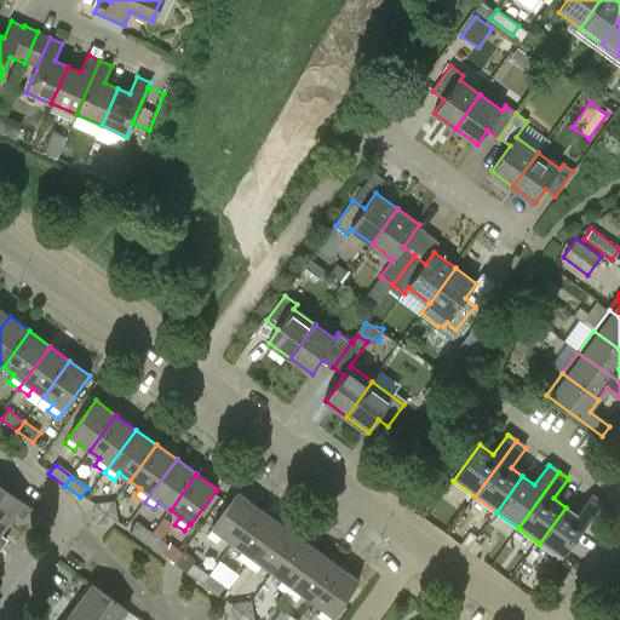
[(0,488),(0,518),(7,524),(16,512),(23,517),(30,507),(23,503),(22,504),(0,488)]
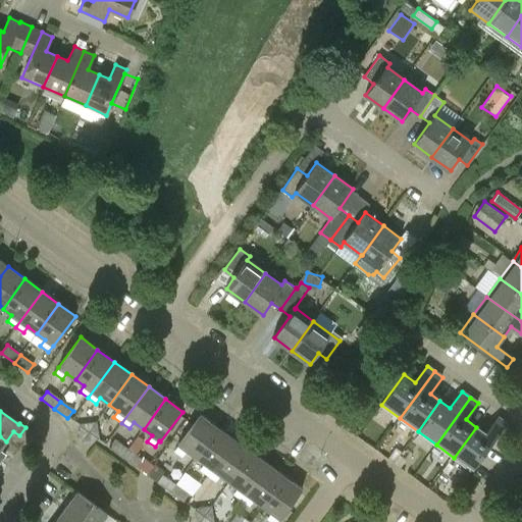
[(178,445),(179,445),(174,452),(181,457),(187,450),(196,457),(218,426),(201,414),(178,445)]
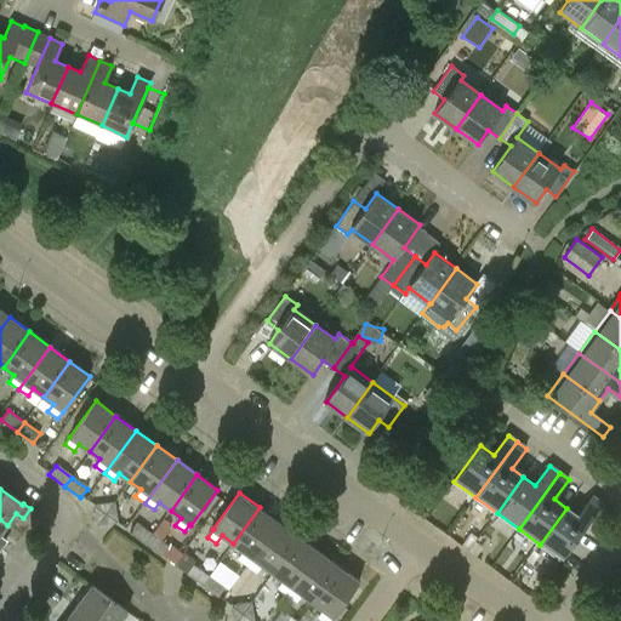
[(567,508),(540,545),(562,559),(602,505),(592,497),(579,517),(567,508)]
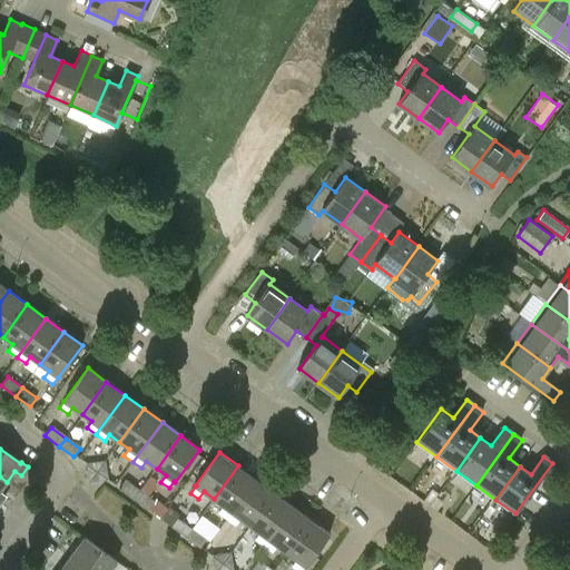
[(89,482),(105,462),(86,465),(89,482)]
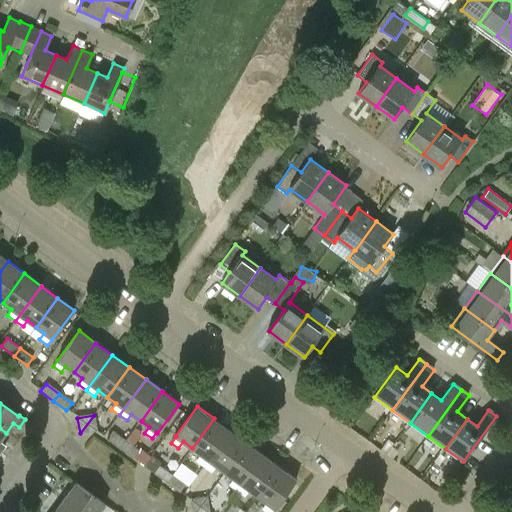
[(96,431),(94,415),(80,433),(96,431)]
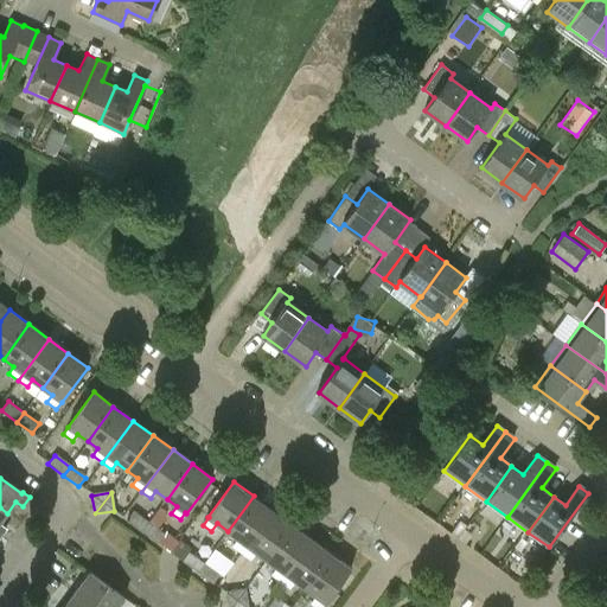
[(254,496),(228,531),(237,538),(231,545),(242,554),(273,510),(254,496)]
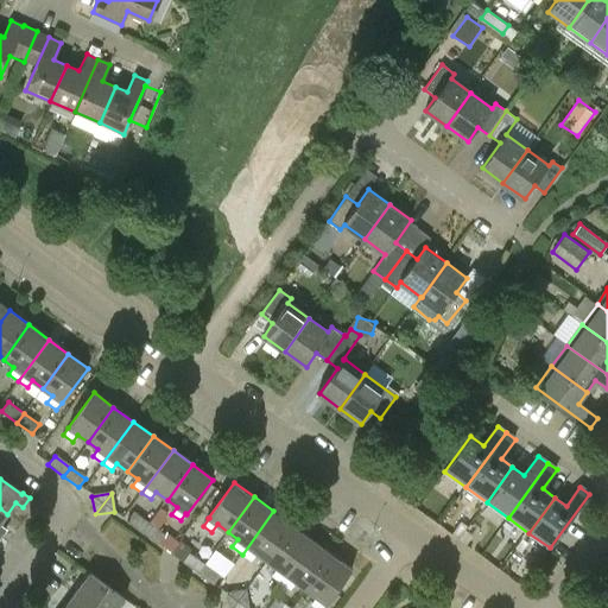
[(293,526),(273,511),(242,555),(251,561),(257,552),(267,561),(293,526)]
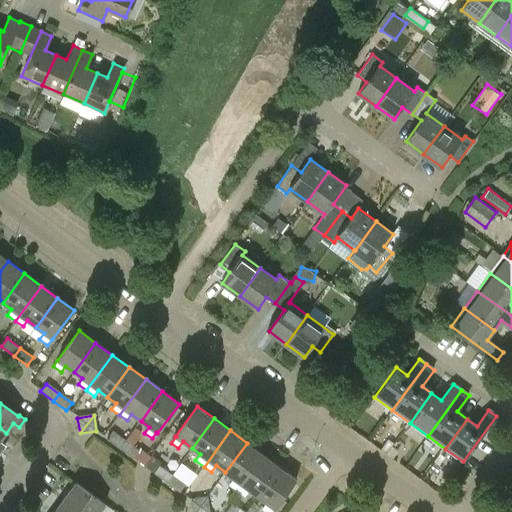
[(119,449),(124,441),(112,432),(106,439),(119,449)]
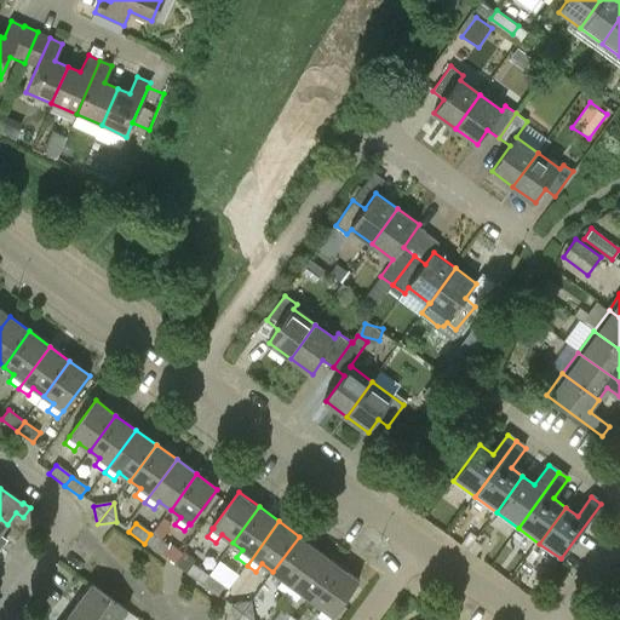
[(150,534),(144,544),(160,555),(162,552),(173,561),(179,552),(167,543),(166,545),(150,534)]
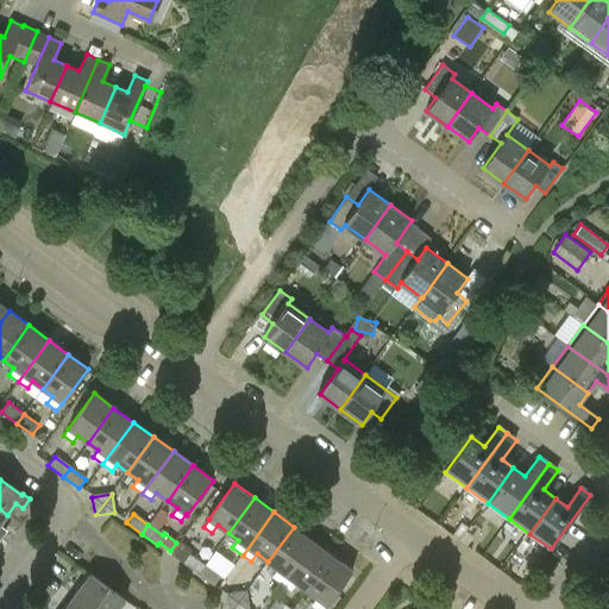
[(294,527),(268,562),(278,569),(272,576),(282,584),(314,541),(294,527)]
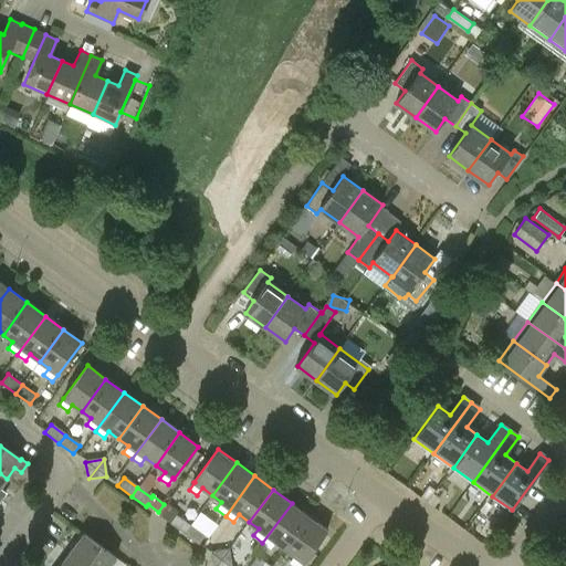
[(292,503),(262,543),(270,548),(275,542),(286,549),(310,516),(292,503)]
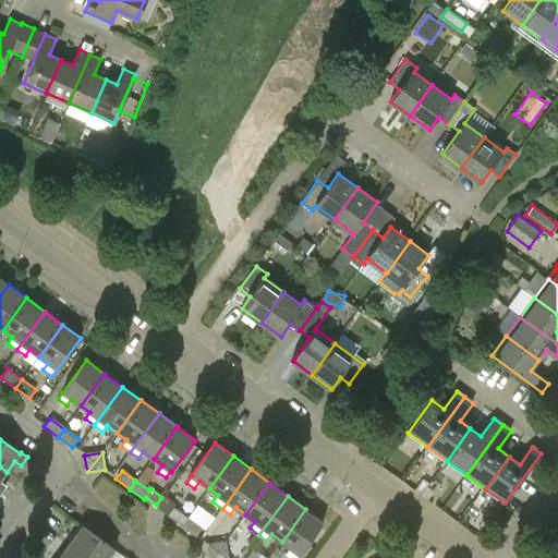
[(207,528),(215,513),(195,502),(187,517),(207,528)]
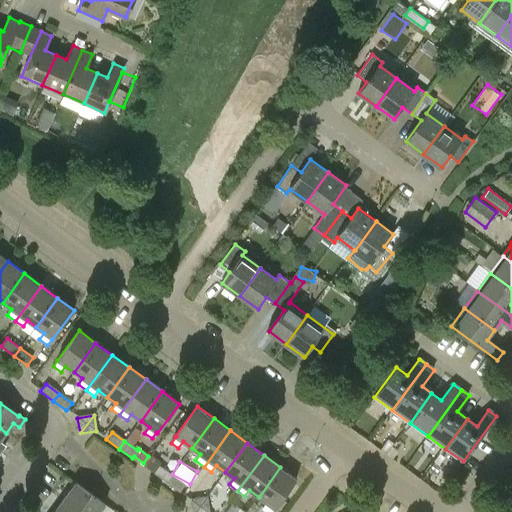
[(167,483),(172,476),(159,466),(154,474),(167,483)]
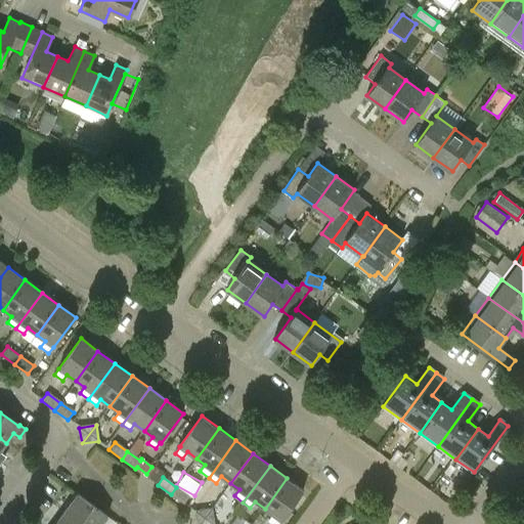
[(287,478),(265,509),(273,515),(268,521),(271,523),(276,523),(280,520),(281,521),(304,490),(287,478)]
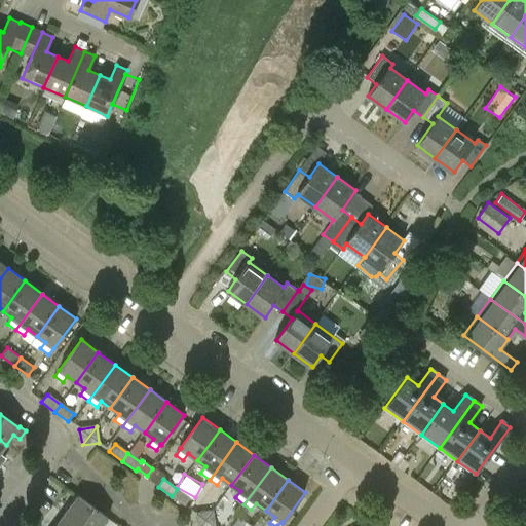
[(190,498),(177,489),(172,496),(185,506),(190,498)]
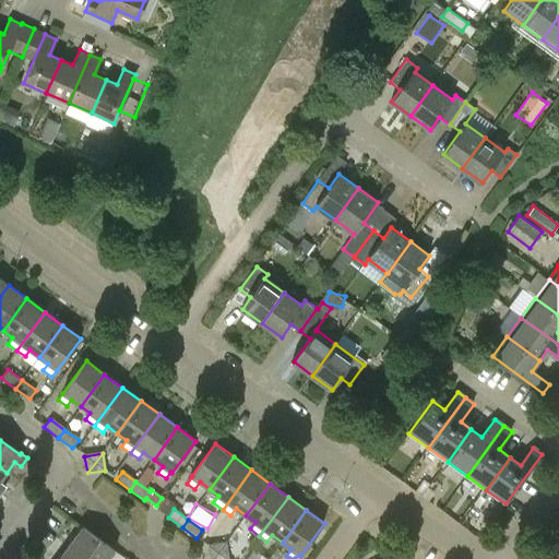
[(82,527),(69,546),(86,558),(108,558),(115,551),(82,527)]
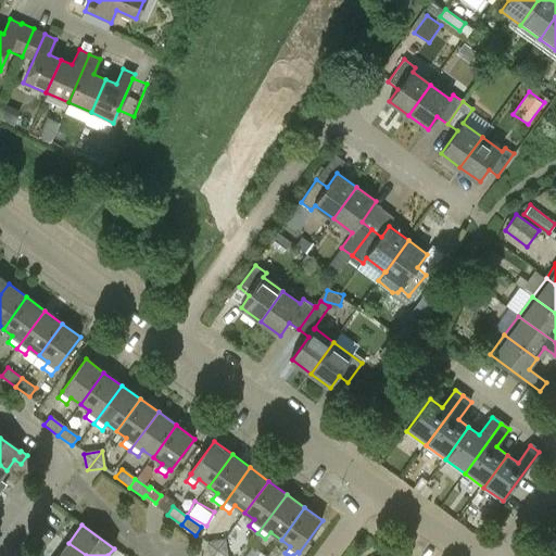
[(209,555),(213,555),(225,540),(207,543),(209,555)]
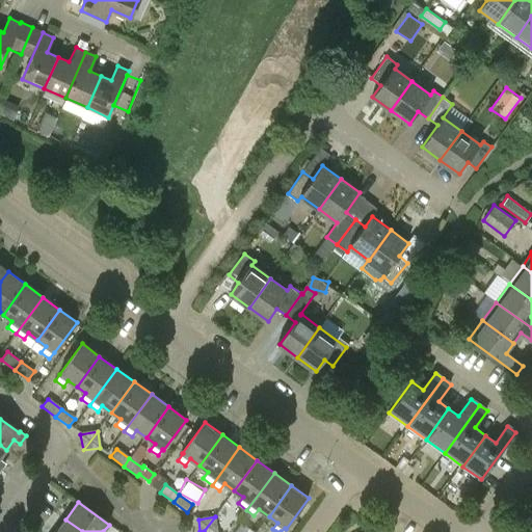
[(216,531),(215,516),(204,531),(216,531)]
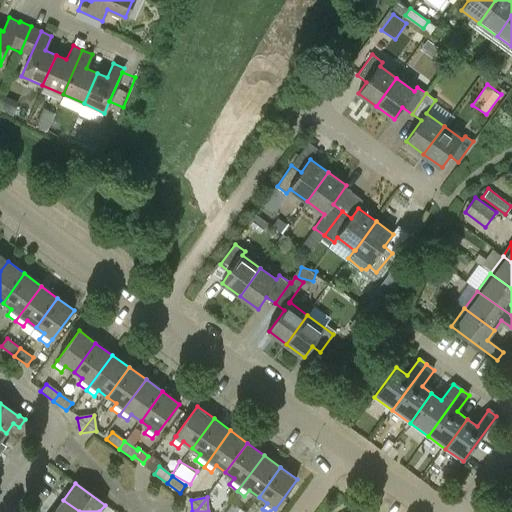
[(79,511),(63,500),(54,511),(79,511)]
